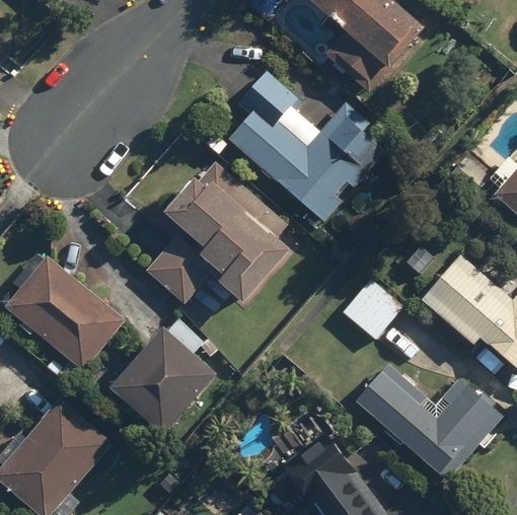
[(307,0),(345,34),(324,57),(366,94),(421,34),(382,0),(307,0)]
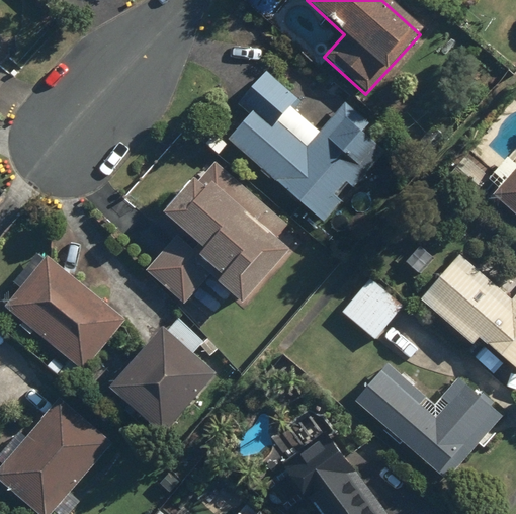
[(337,194),(348,182),(353,188),(389,148),(364,126),(368,122),(346,102),(319,133),(288,105),(295,97),(265,70),(237,101),(249,111),(226,138),(323,223),(343,200),(337,194)]
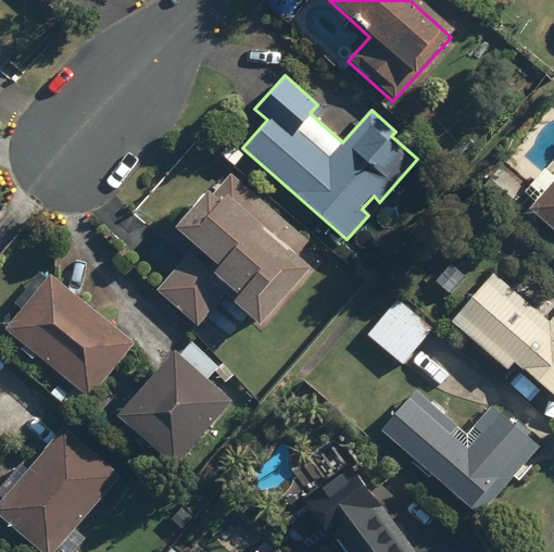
[(541,172),(525,189),(500,167),(486,183),(511,205),(518,198),(528,207),(524,211),(553,237),(553,177),(551,180),(541,172)]
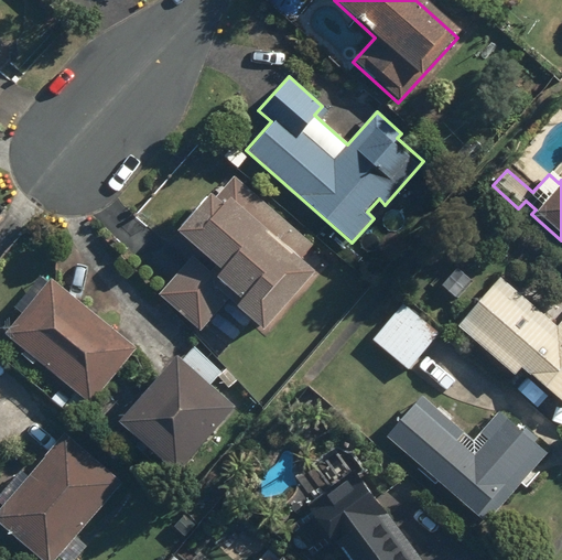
[(258,334),(311,275),(296,262),(314,243),(235,172),(169,247),(186,262),(159,294),(201,331),(227,299),(235,305),(231,311),(258,334)]
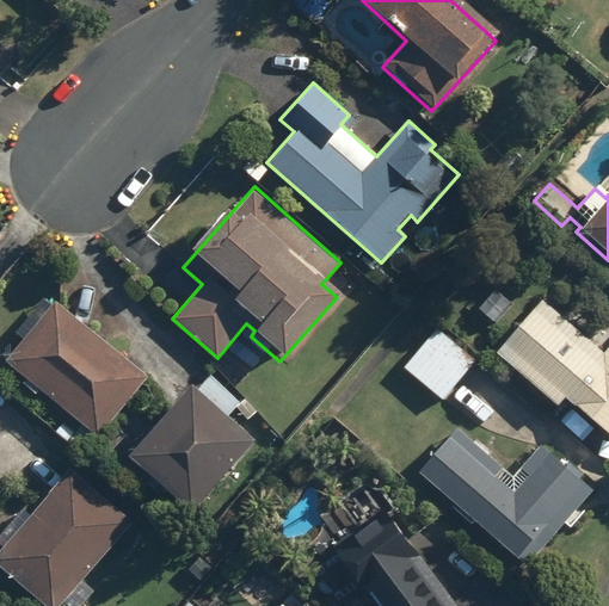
[(608,334),(597,347),(541,295),(491,350),(552,406),(558,400),(608,446),(608,334)]
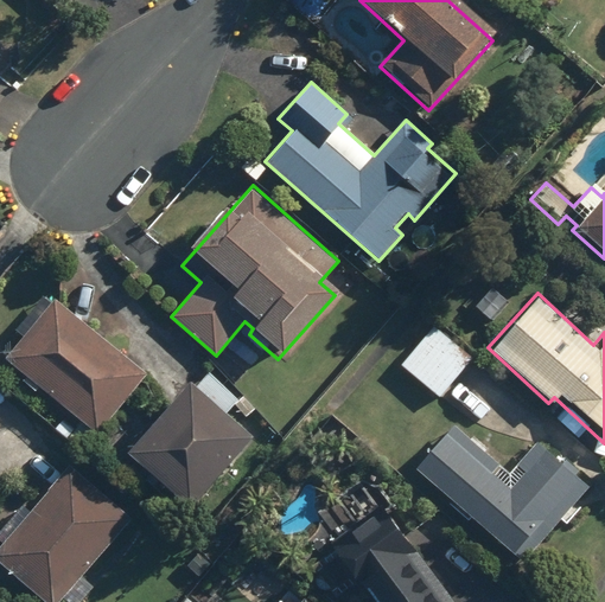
[(148,376),(52,298),(1,362),(96,440),(148,376)]
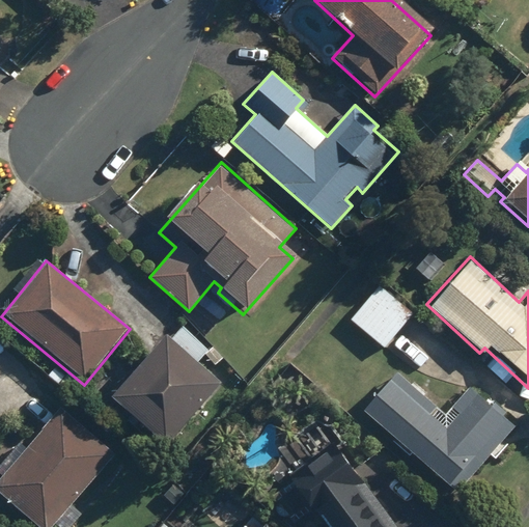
[(376,286),(349,317),(384,347),(410,315),(376,286)]
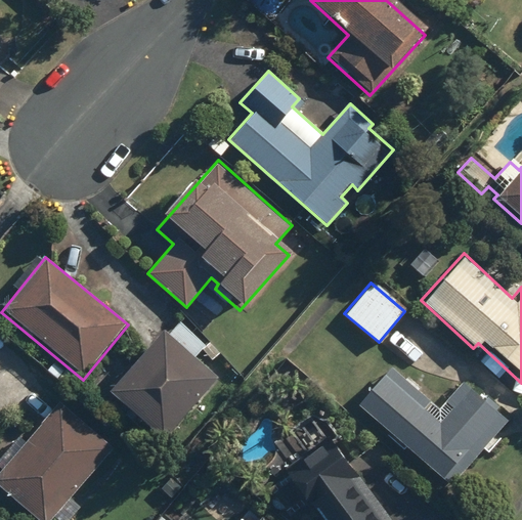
[(158,445),(215,382),(192,360),(206,345),(180,321),(166,337),(162,334),(104,397),(158,445)]
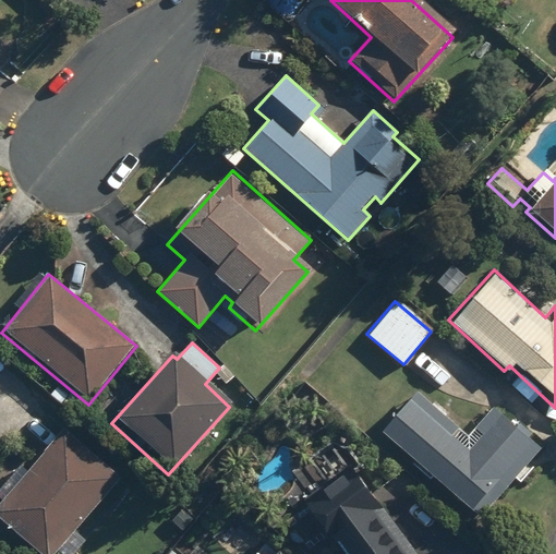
[(541,449),(492,405),(466,433),(417,388),(377,431),(476,520),(541,449)]
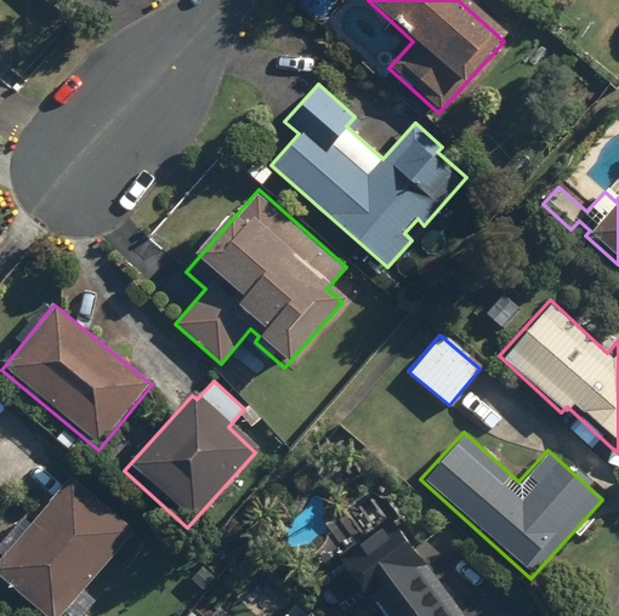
[(55,615),(58,612),(63,615),(81,615),(97,599),(83,586),(132,530),(73,478),(0,559),(0,579),(41,615),(55,615)]
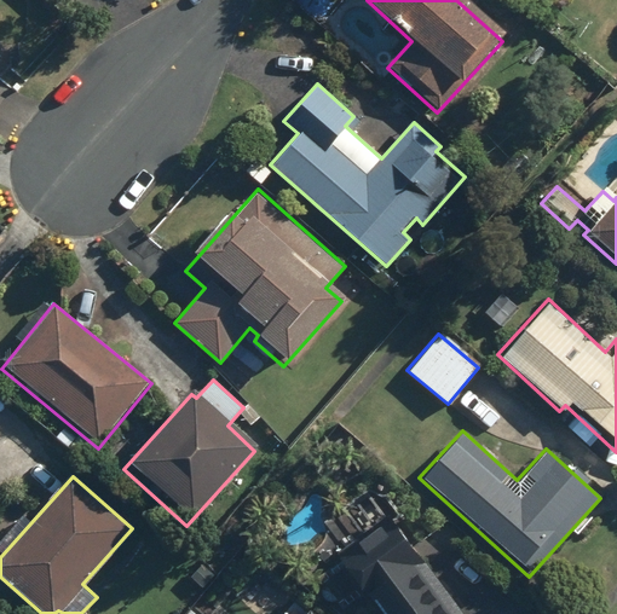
[(372,525),(332,555),(338,563),(317,578),(339,607),(359,592),(375,613),(465,613),(398,525),(380,537),(372,525)]
